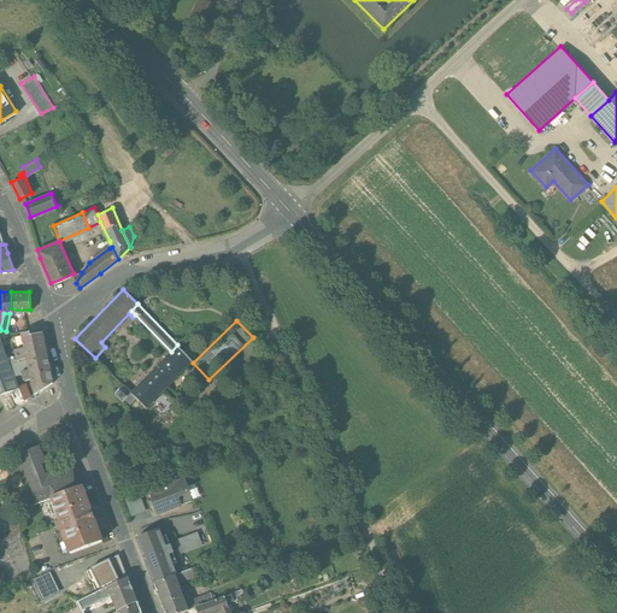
[(42,331),(29,334),(29,330),(28,331),(22,332),(24,346),(28,360),(47,357),(42,331)]
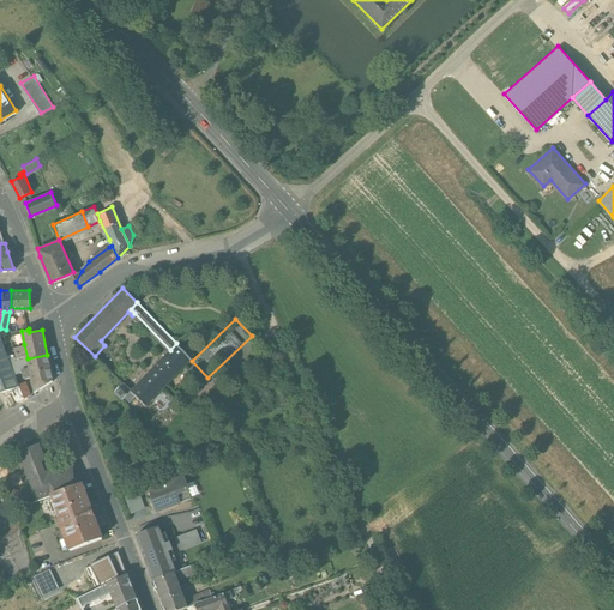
[(8,358),(5,350),(0,334),(0,391),(19,384),(14,374),(14,373),(8,358)]
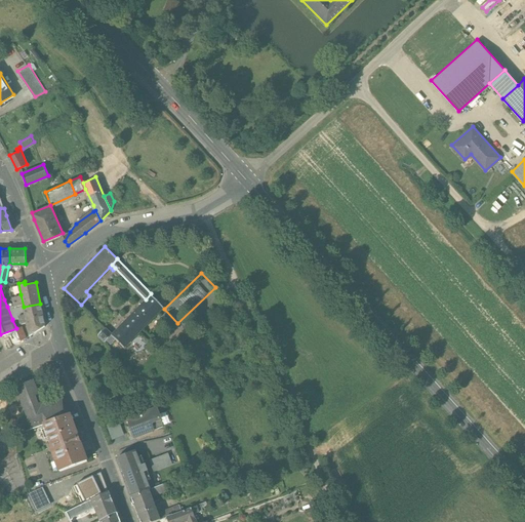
[(163,307),(151,293),(146,299),(112,334),(116,338),(124,347),(163,307)]
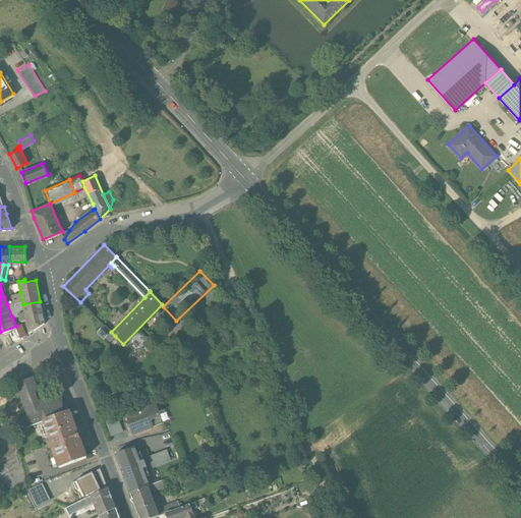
[(20,292),(13,293),(15,302),(7,304),(12,317),(19,313),(20,320),(26,318),(23,304),(20,292)]
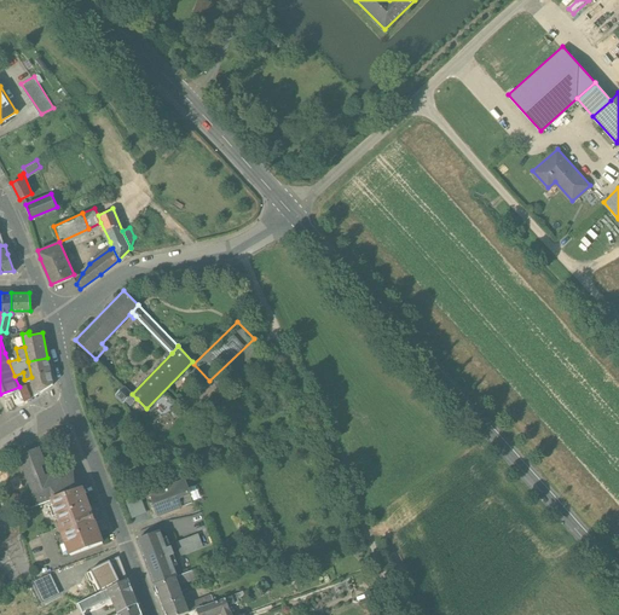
[(52,382),(47,358),(28,361),(32,377),(35,393),(52,382)]
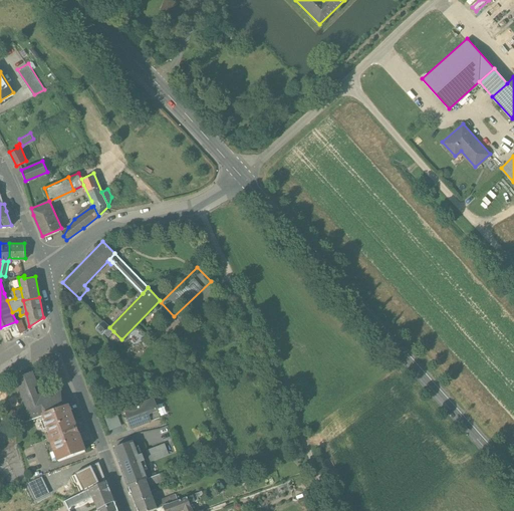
[(17,311),(12,313),(16,321),(20,332),(25,329),(17,311)]
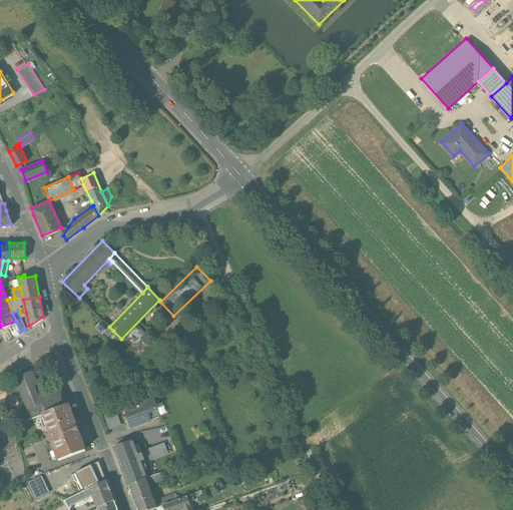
[(101,320),(95,326),(102,333),(104,331),(108,335),(113,331),(109,327),(101,320)]
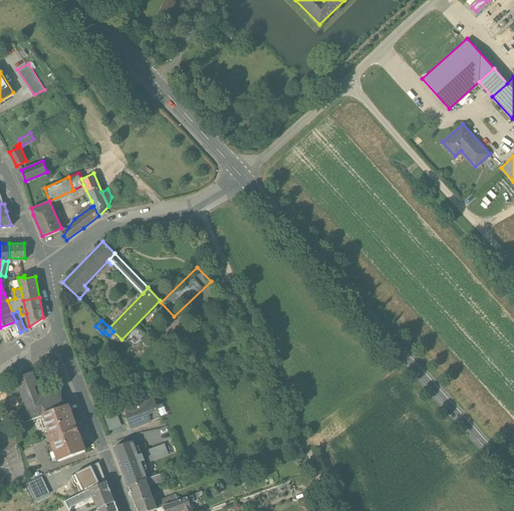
[(59,387),(40,394),(40,393),(38,394),(35,385),(36,384),(31,370),(16,376),(31,418),(43,413),(66,405),(59,387)]
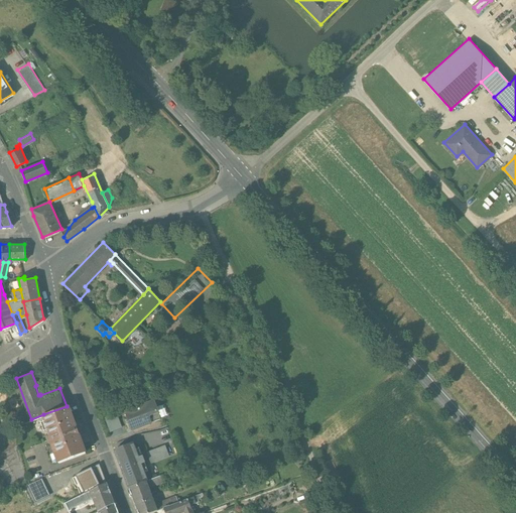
[(153,399),(125,410),(132,428),(160,417),(153,399)]
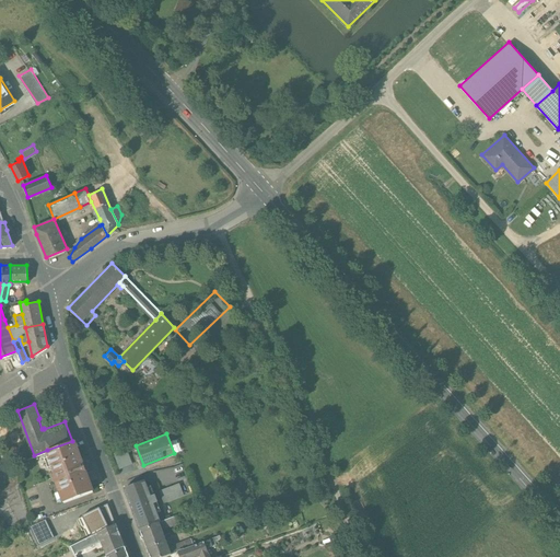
[(82,463),(73,440),(72,441),(47,450),(51,461),(56,473),(53,474),(55,480),(56,480),(63,500),(93,489),(85,470),(83,462),(82,463)]
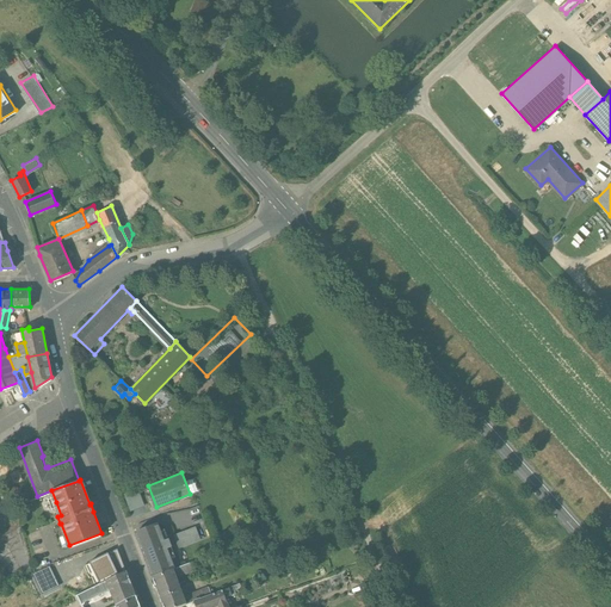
[(140,487),(125,491),(133,507),(146,502),(140,487)]
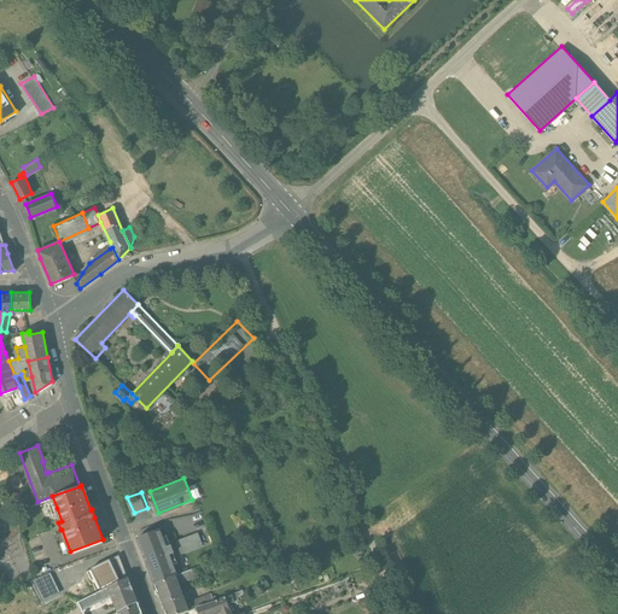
[(57,508),(52,496),(38,502),(13,510),(18,521),(57,508)]
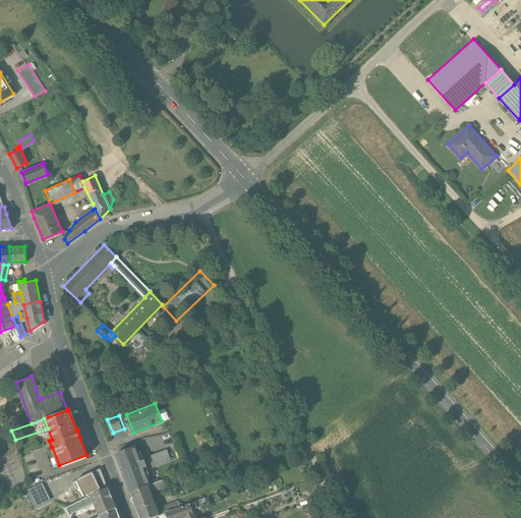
[(152,447),(162,443),(158,433),(148,437),(152,447)]
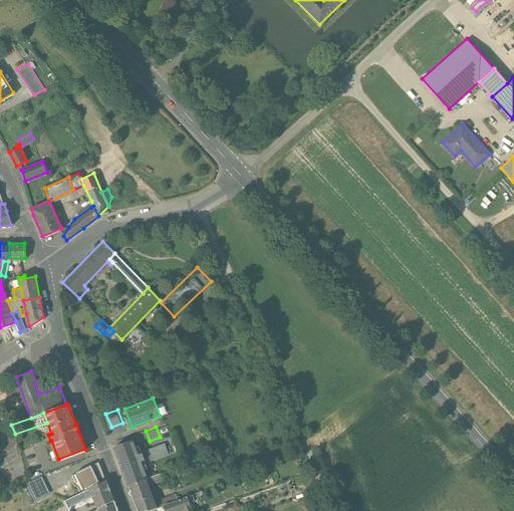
[(133,440),(113,447),(127,484),(147,477),(144,469),(141,461),(144,459),(142,453),(138,455),(135,446),(133,440)]
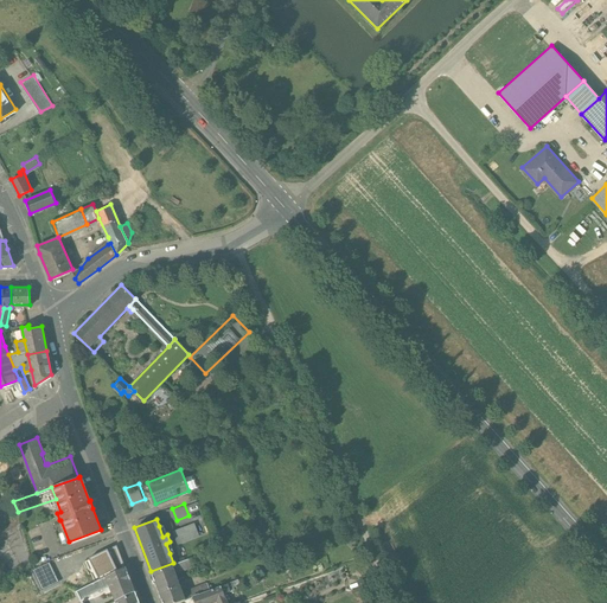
[(193,523),(174,530),(178,541),(198,533),(193,523)]
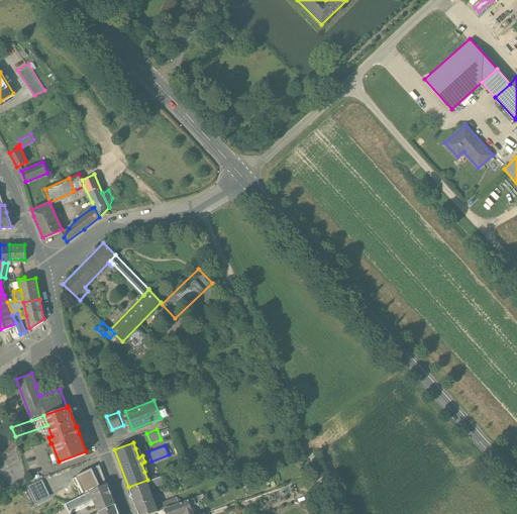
[(76,474),(85,493),(90,490),(106,482),(99,463),(76,474)]
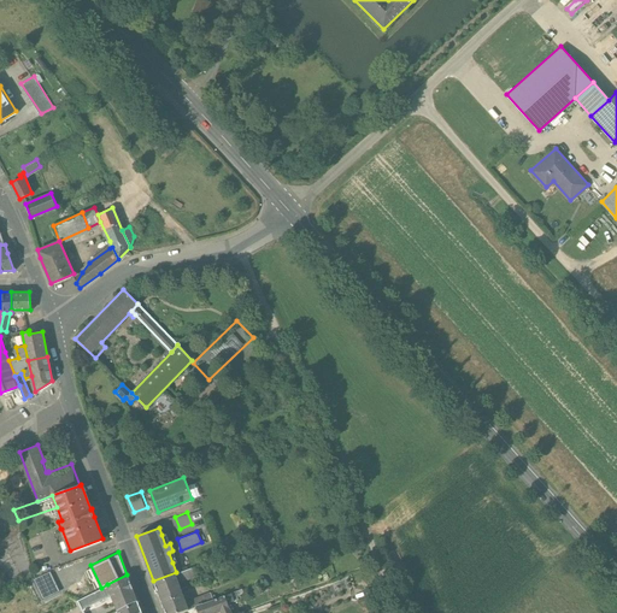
[(195,565),(186,569),(189,577),(198,573),(195,565)]
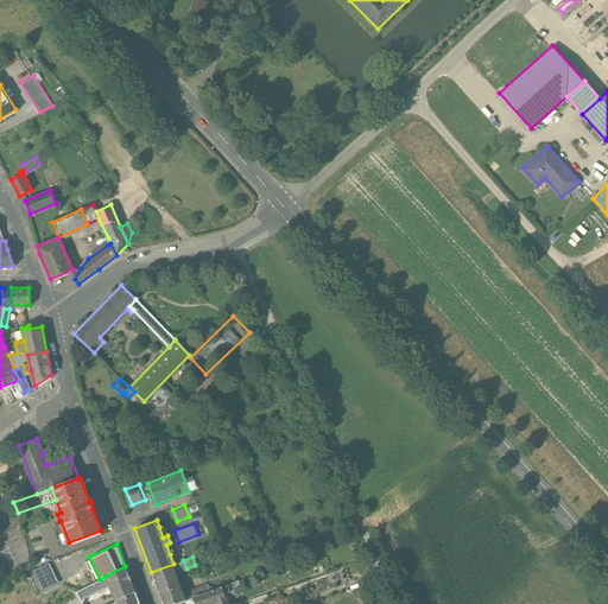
[(173,564),(151,572),(157,586),(177,578),(173,570),(177,568),(177,570),(179,571),(187,568),(183,560),(173,564)]
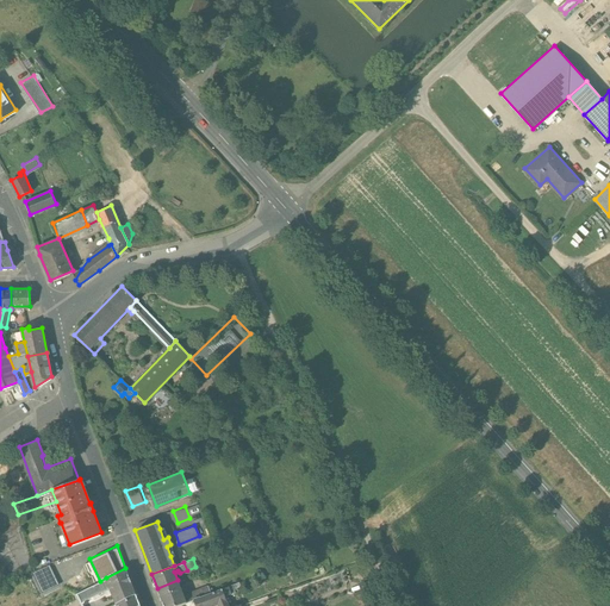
[(32,572),(42,591),(58,582),(49,563),(32,572)]
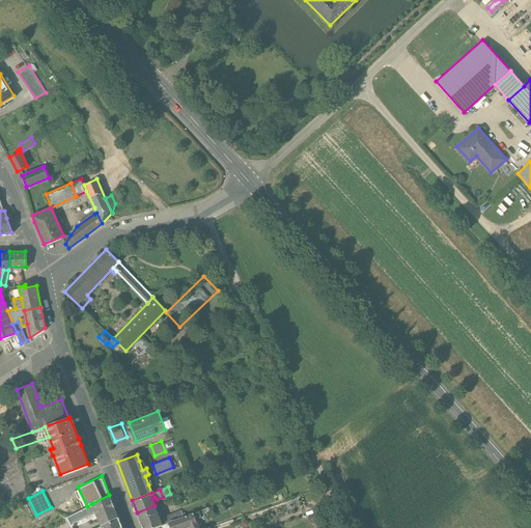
[(109,495),(92,503),(95,510),(102,525),(117,517),(109,495)]
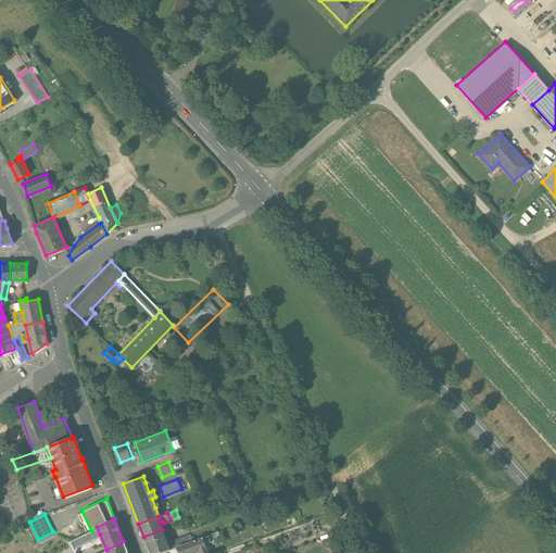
[(91,530),(71,540),(74,548),(100,535),(97,527),(91,530)]
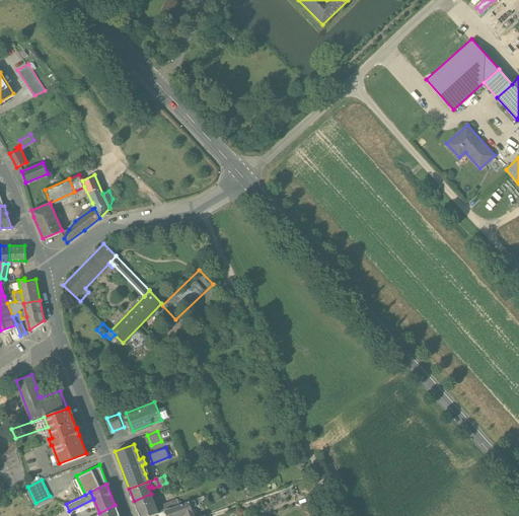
[(151,494),(134,501),(139,515),(147,515),(158,512),(156,508),(151,494)]
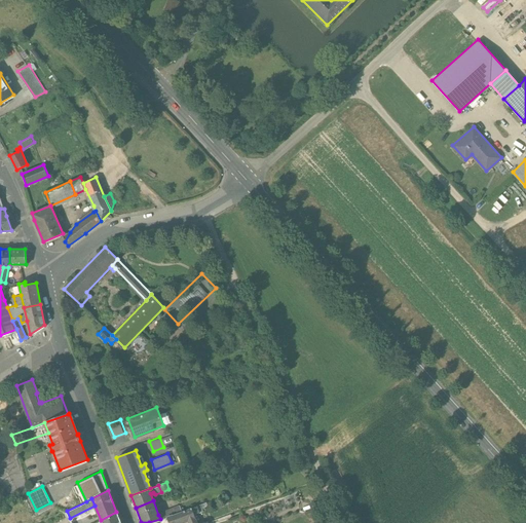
[(167,509),(170,515),(181,511),(182,512),(179,505),(167,509)]
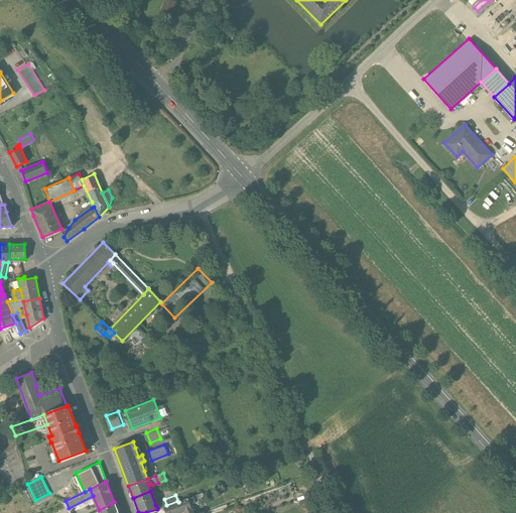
[(166,505),(164,506),(166,512),(176,512),(180,512),(192,512),(189,504),(187,498),(178,502),(177,501),(166,505)]
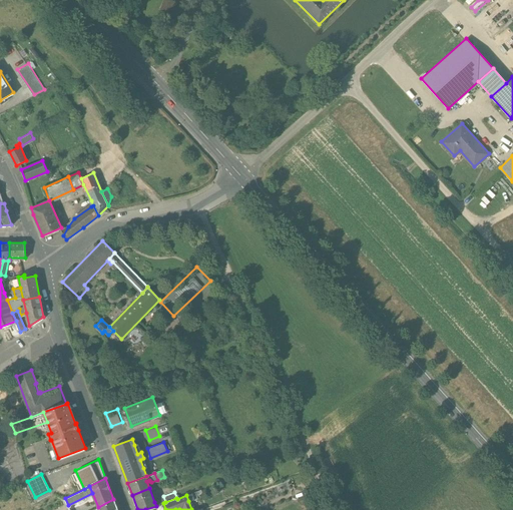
[(154,502),(156,506),(163,503),(165,502),(163,496),(157,498),(156,500),(157,501),(154,502)]
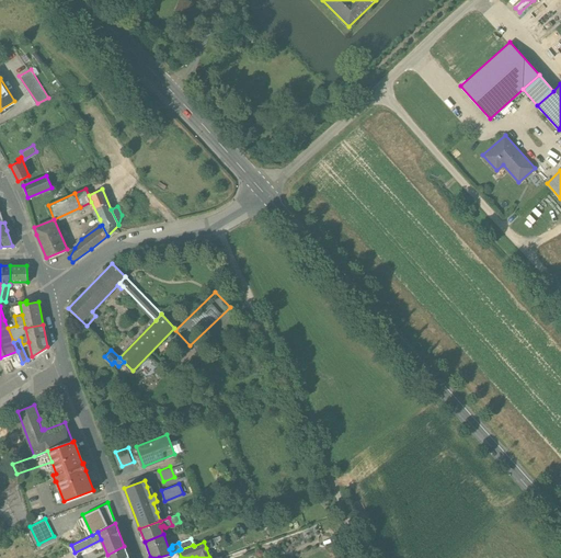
[(128,557),(124,546),(107,555),(109,557),(128,557)]
